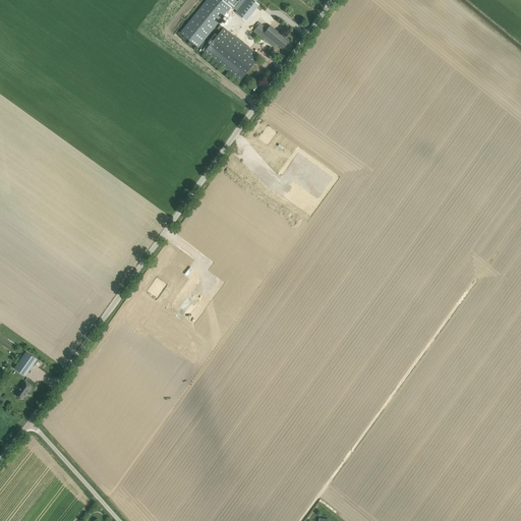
[(236,0),(206,0),(180,33),(198,47),(225,15),(227,17),(230,14),(227,12),(236,0)]
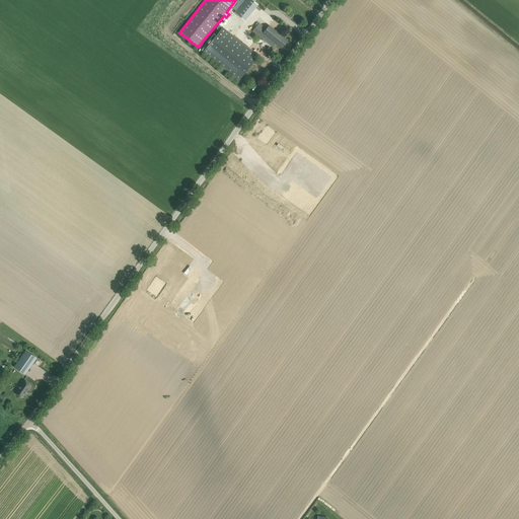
[(258,5),(251,0),(244,0),(234,12),(245,21),(258,5)]
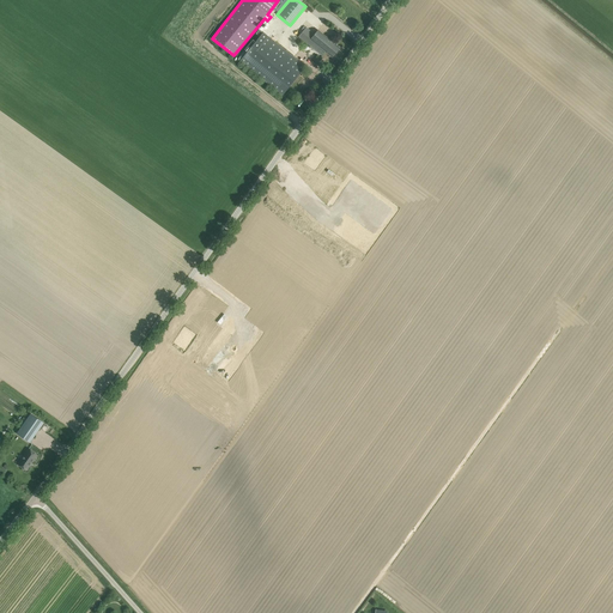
[(314,34),(307,26),(298,36),(317,52),(321,48),(333,58),(340,48),(317,29),(314,34)]
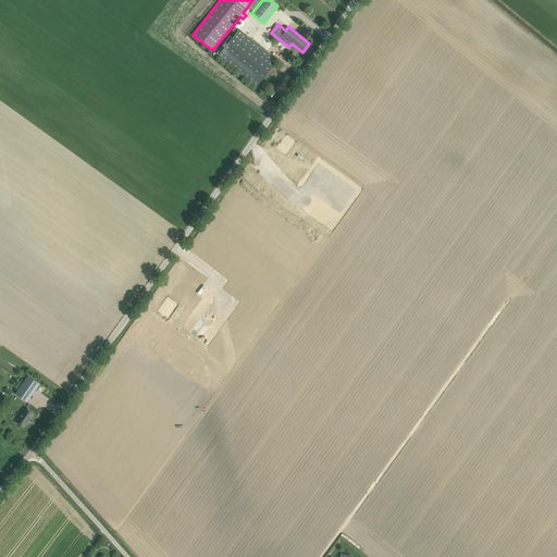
[(239,29),(236,26),(233,29),(236,33),(232,38),(230,36),(223,45),(225,47),(218,54),(256,86),(277,60),(239,28),(239,29)]
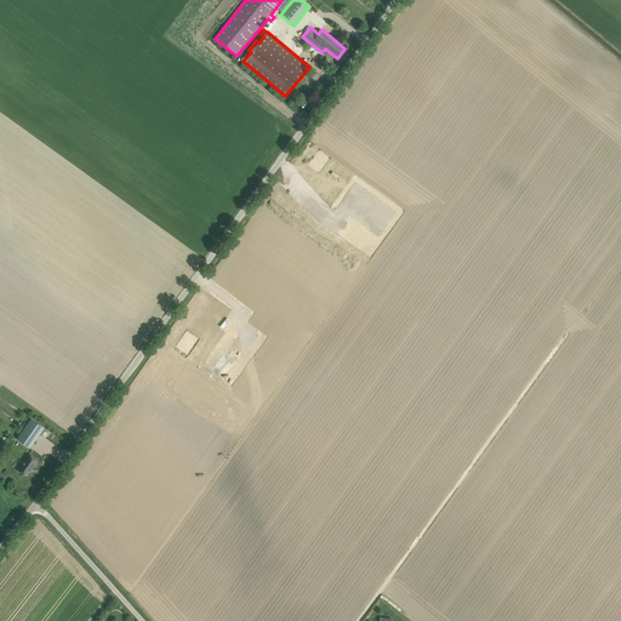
[(315,160),(311,166),(319,172),(324,165),(324,166),(330,158),(319,151),(314,158),(315,160)]
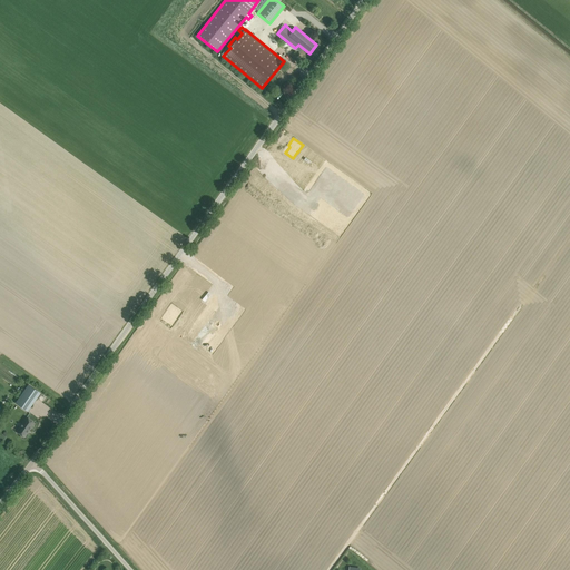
[(325,161),(304,190),(350,223),(371,194),(325,161)]
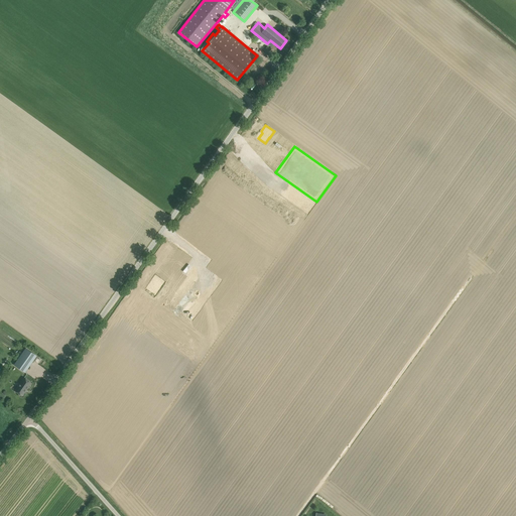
[(203,276),(208,279),(212,274),(207,271),(203,276)]
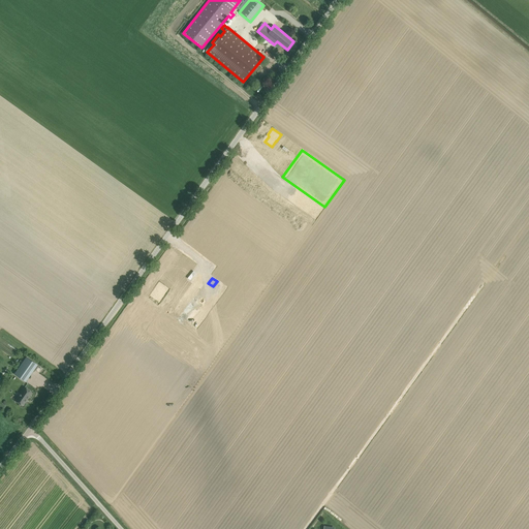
[(152,296),(158,301),(162,294),(164,296),(168,289),(160,283),(155,289),(155,290),(152,296)]
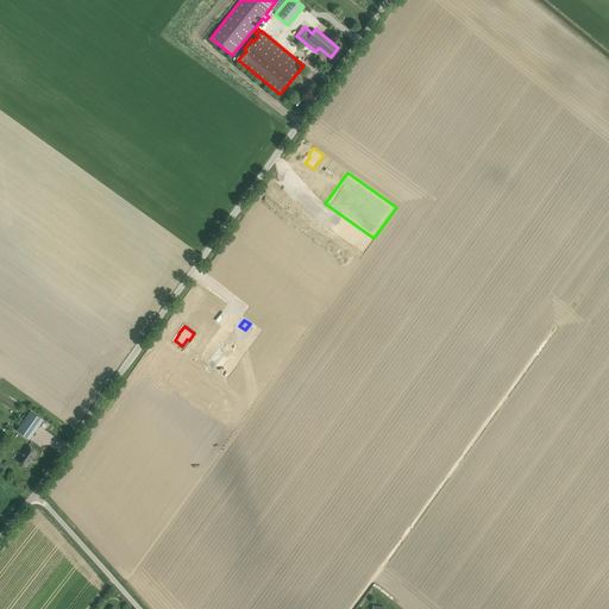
[(30,439),(44,420),(31,410),(17,431),(30,439)]
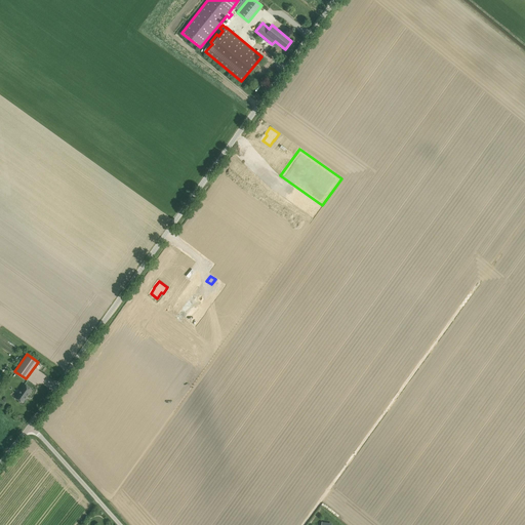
[(25,385),(15,398),(23,402),(32,390),(25,385)]
